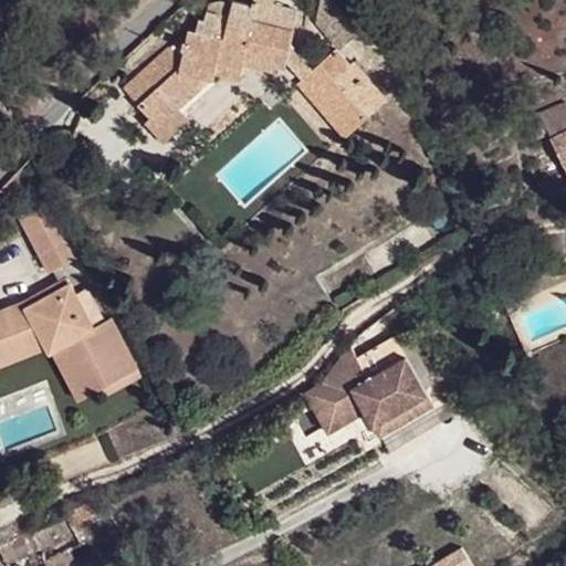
[(174,64),(137,98),(148,114),(144,121),(153,130),(181,108),(180,104),(210,76),(215,79),(216,70),(218,56),(244,63),(248,52),(274,59),(285,63),(290,44),(297,9),(274,2),(273,9),(268,6),(266,0),(257,0),(257,1),(249,0),(231,0),(229,3),(219,0),(206,11),(203,20),(197,19),(195,28),(187,28),(182,40),(178,66),(174,64)]
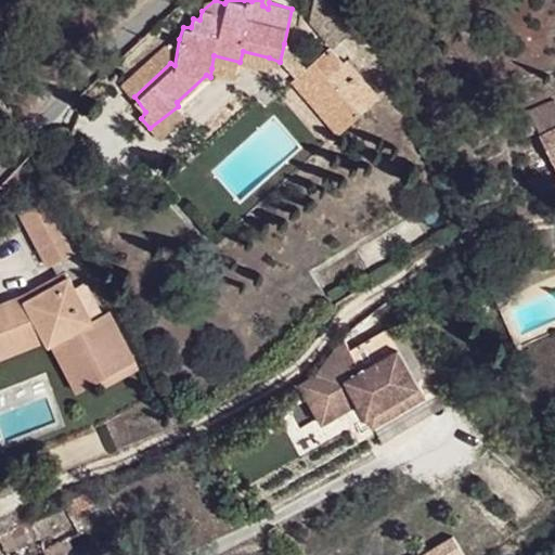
[(315,0),(310,17),(336,44),(347,35),(343,27),(326,0),(315,0)]
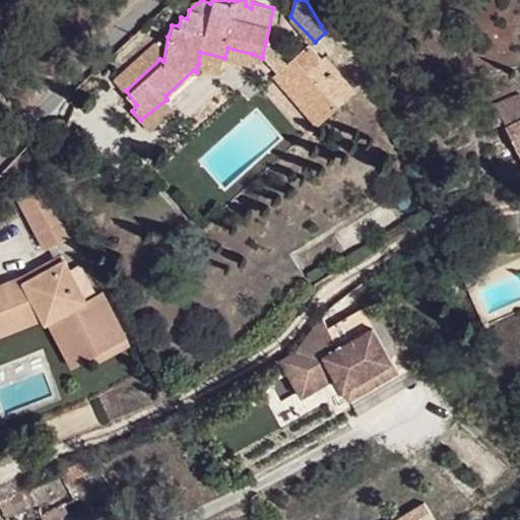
[(325,33),(342,10),(339,2),(321,25),(325,33)]
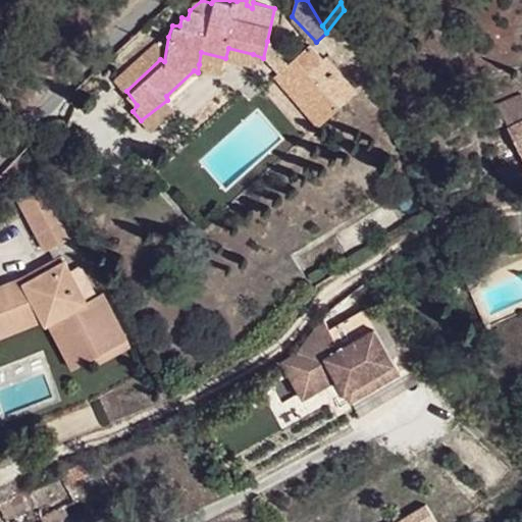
[(114,80),(126,91),(160,59),(164,61),(168,37),(164,34),(114,80)]
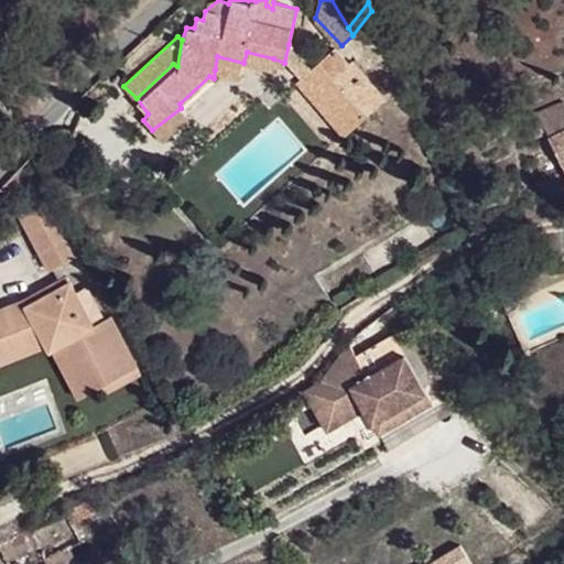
[(312,68),(289,44),(284,63),(300,80),(312,68)]
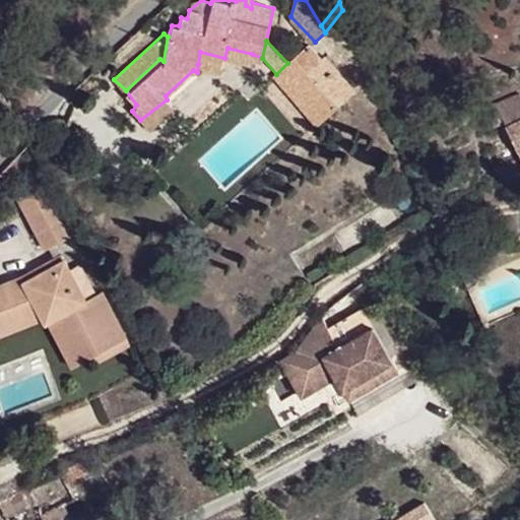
[(293,59),(335,106),(358,87),(325,53),(321,55),(311,43),(293,59)]
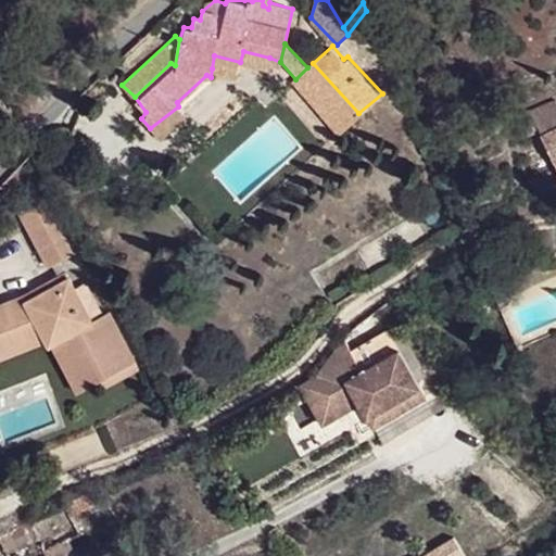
[(268,72),(269,58),(243,51),(240,62),(239,66),(268,72)]
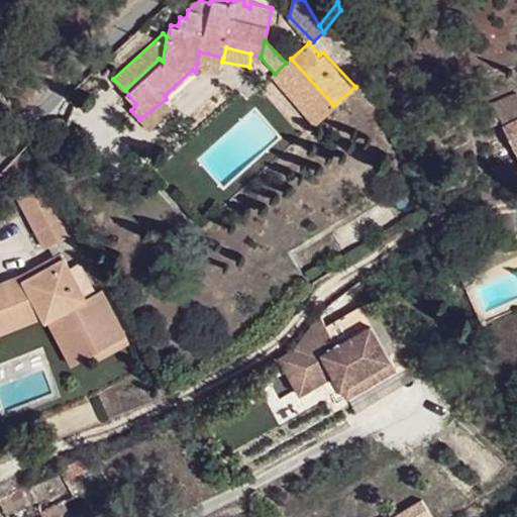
[(222,62),(223,58),(199,52),(197,64),(221,71),(222,62)]
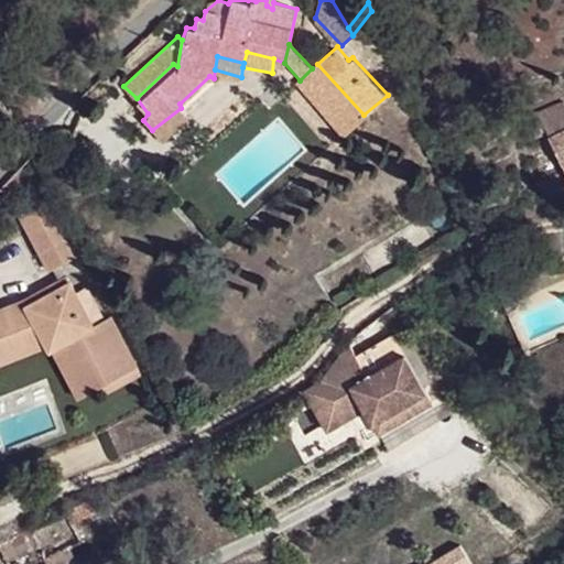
[(295,85),(342,136),(344,133),(364,115),(317,64),(312,68),(300,80),(295,85)]
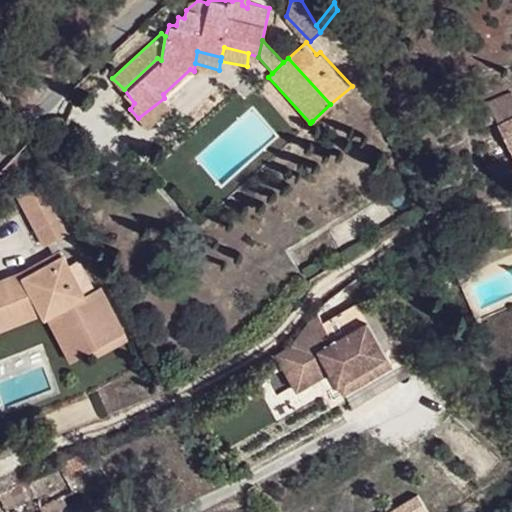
[(511,90),(477,103),(484,124),(498,120),(511,150),(511,154),(489,165),(497,183),(511,176),(511,90)]
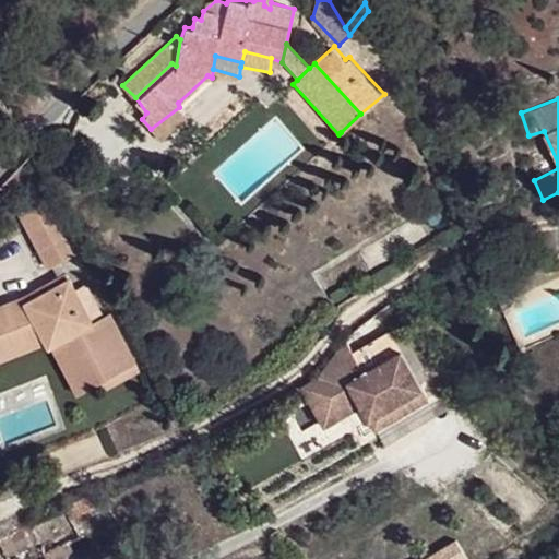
[(189,118),(179,107),(151,129),(162,141),(189,118)]
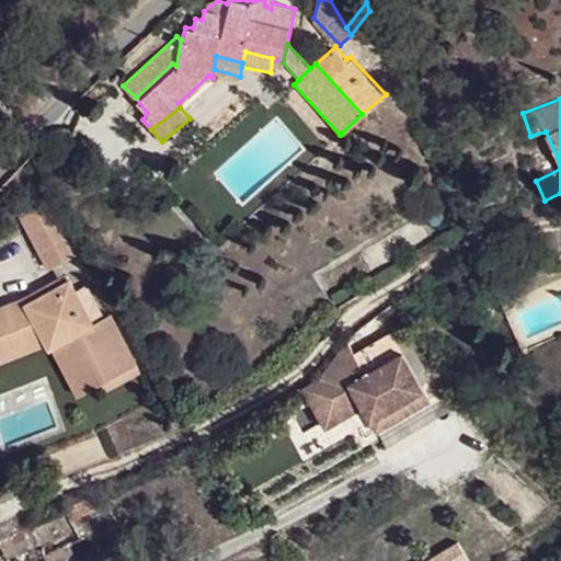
[(76,247),(45,193),(22,206),(52,259),(76,247)]
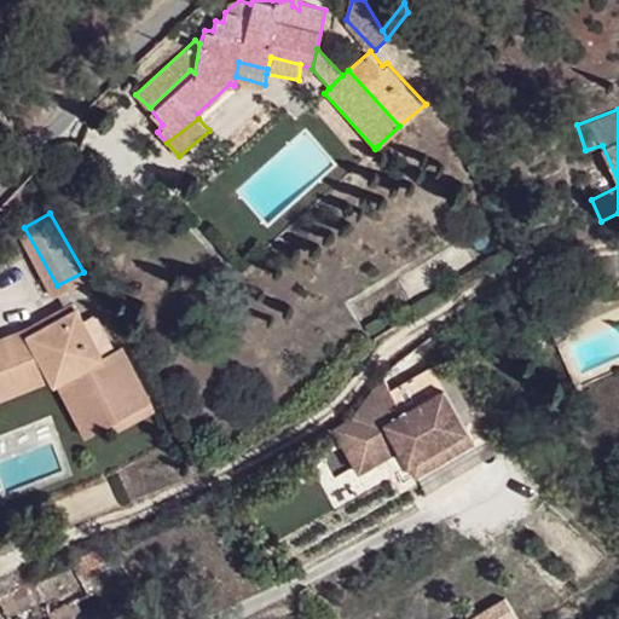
[(27,324),(0,345),(0,357),(27,345),(25,341),(69,310),(62,299),(27,324)]
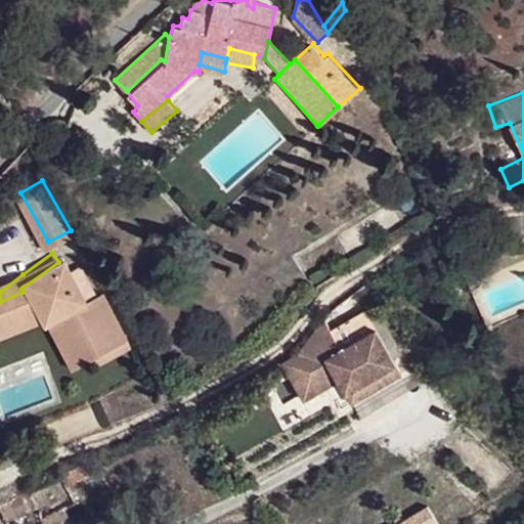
[(66,336),(83,366),(94,359),(128,341),(104,295),(82,305),(58,262),(22,289),(23,292),(0,302),(0,333),(39,313),(42,318),(46,323),(59,317),(69,334),(66,336)]
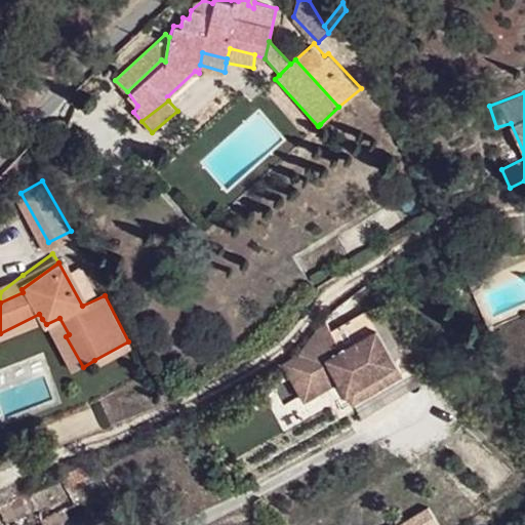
[(0,342),(42,319),(39,314),(0,333),(0,342)]
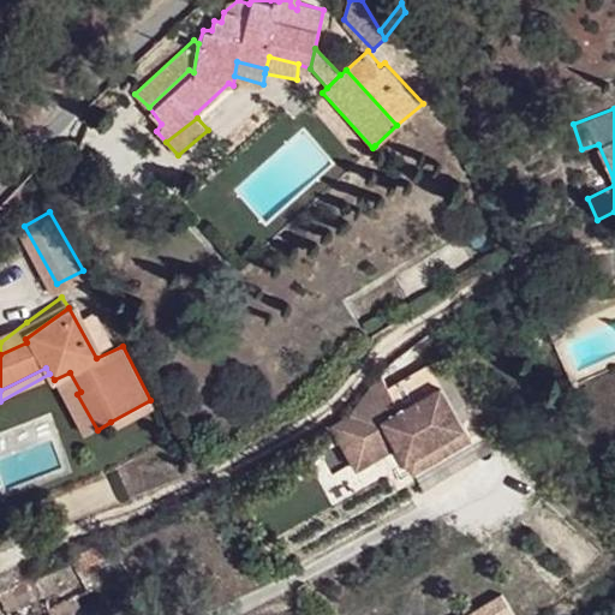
[(84,436),(97,430),(77,394),(81,392),(70,372),(54,380),(84,436)]
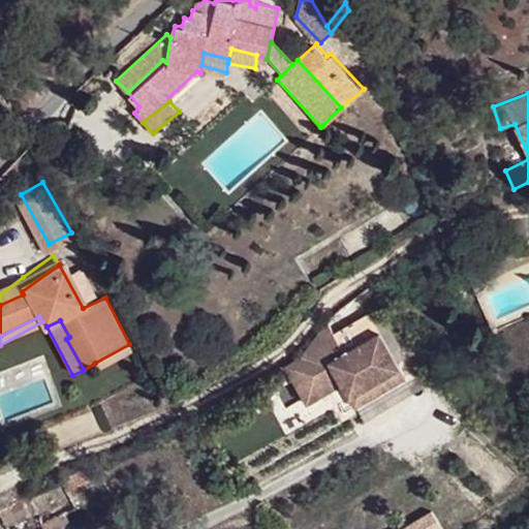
[(345,349),(330,358),(351,395),(380,376),(385,385),(408,372),(382,329),(362,339),(358,333),(339,341),(345,349)]
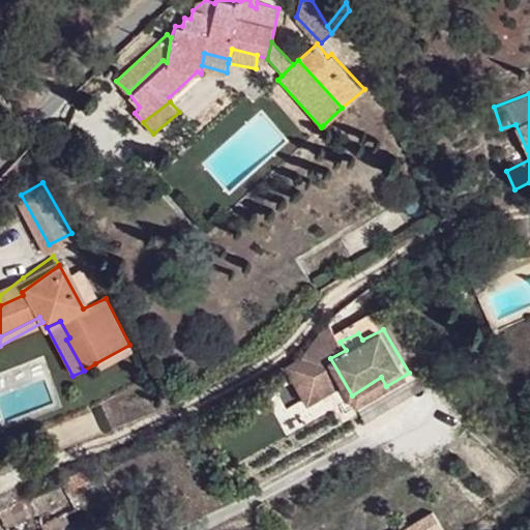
[(133,351),(129,345),(95,363),(99,370),(133,351)]
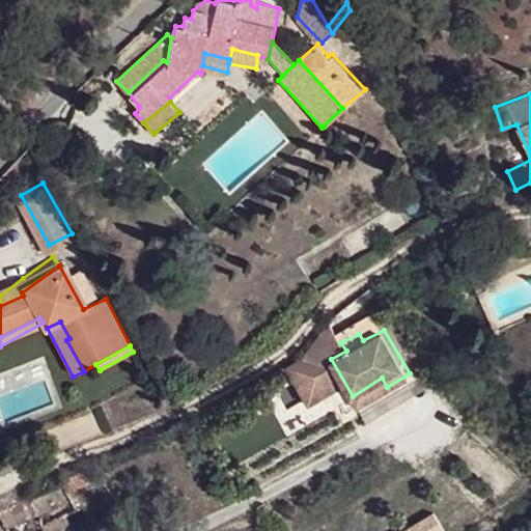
[(96,458),(61,476),(68,491),(105,474),(96,458)]
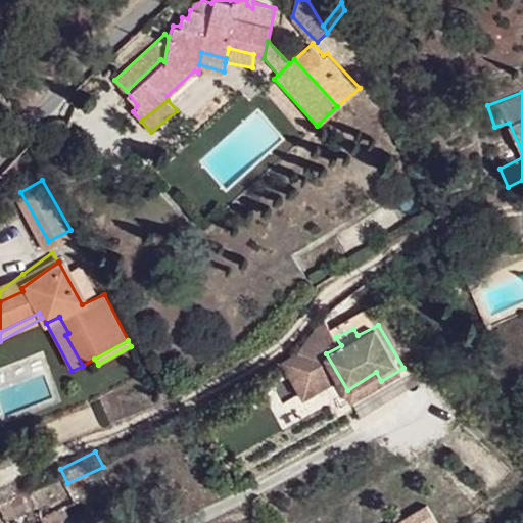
[(26,484),(0,496),(0,505),(6,517),(35,501),(26,484)]
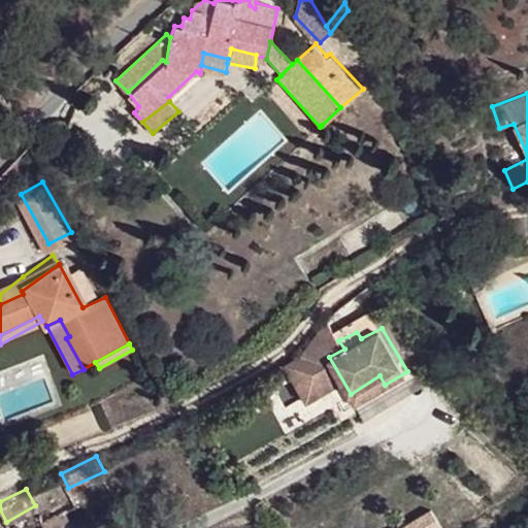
[(59,527),(71,521),(64,507),(42,519),(43,525),(45,527),(59,527)]
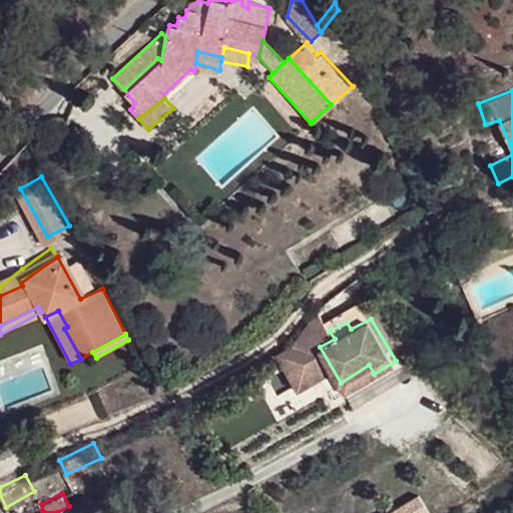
[(386,512),(428,512),(423,499),(386,512)]
